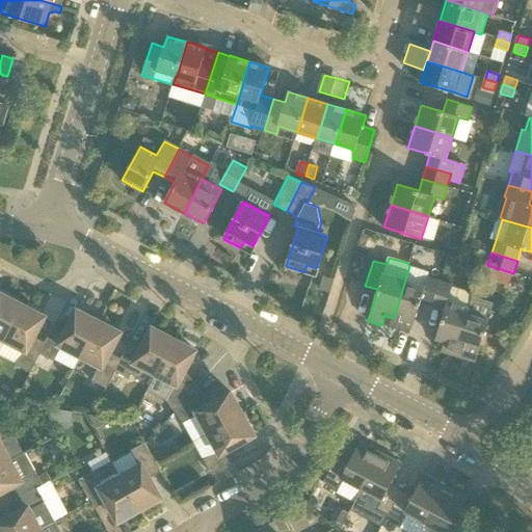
[(420,302),(433,307),(442,282),(428,277),(429,272),(409,266),(394,318),(393,318),(390,327),(410,334),(413,324),(414,324),(420,302)]
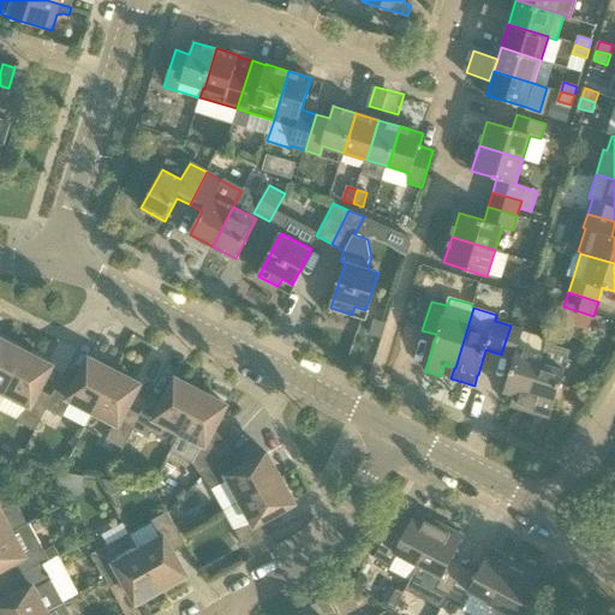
[(548,340),(523,332),(524,329),(511,326),(501,354),(514,358),(503,393),(513,395),(511,406),(526,411),(548,344),(548,340)]
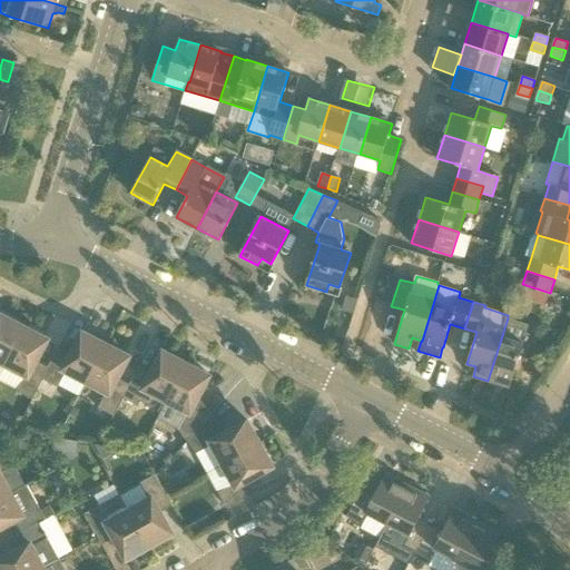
[(0,373),(25,327),(1,315),(0,316),(0,373)]
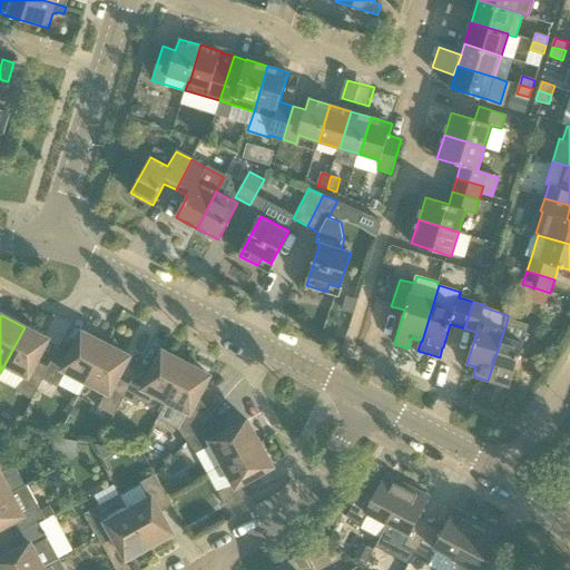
[(510,387),(523,343),(529,325),(508,318),(488,381),(510,387)]
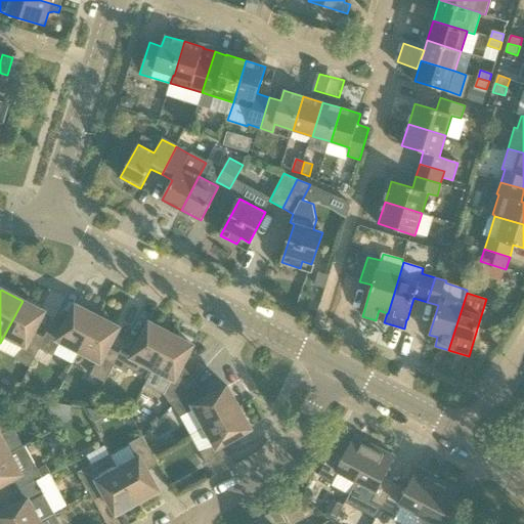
[(23,301),(0,343),(0,349),(15,357),(15,359),(30,367),(40,349),(39,349),(42,344),(42,343),(31,338),(44,312),(23,301)]
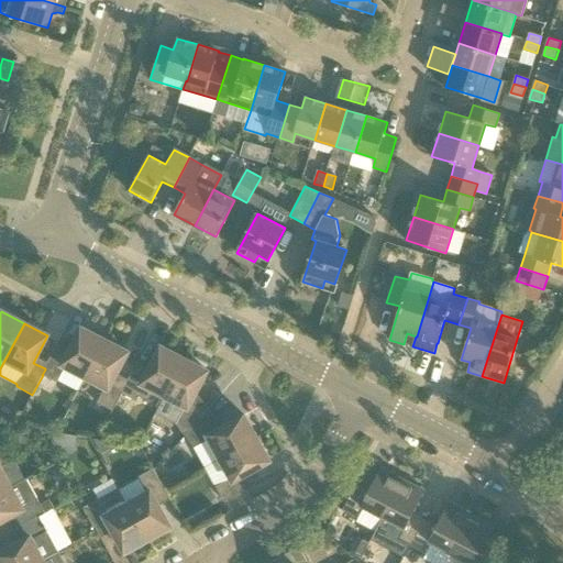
[(65,367),(85,377),(105,340),(81,328),(67,355),(55,350),(58,344),(57,343),(45,368),(45,370),(42,375),(43,375),(57,383),(65,367)]
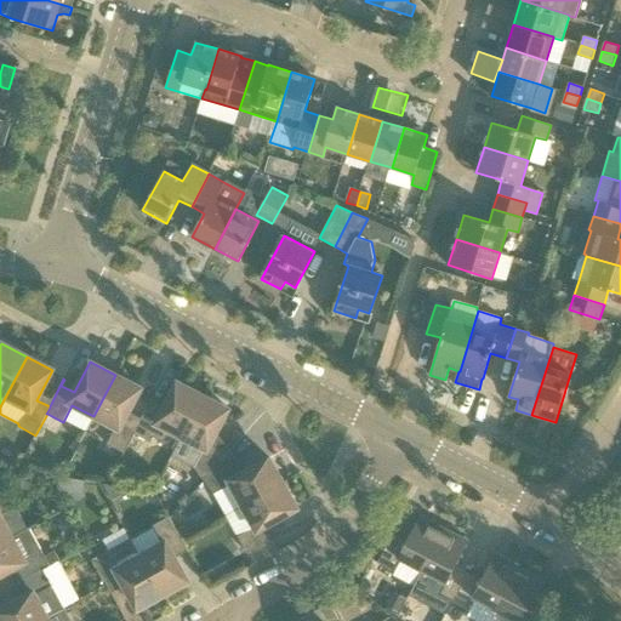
[(115,375),(93,416),(115,428),(107,445),(125,454),(135,434),(134,434),(142,419),(141,419),(137,426),(125,419),(141,388),(115,375)]
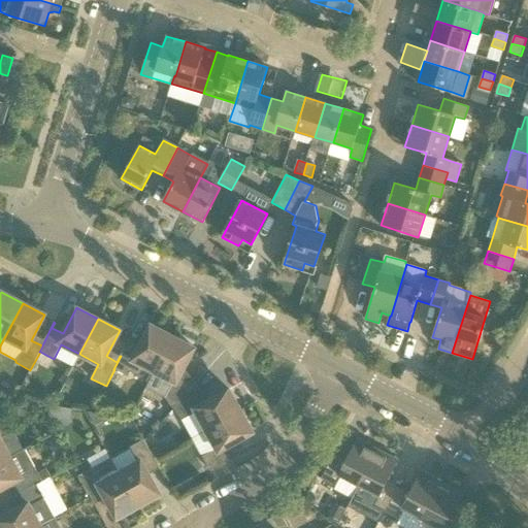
[(143,366),(155,371),(172,336),(151,325),(137,352),(127,345),(129,340),(120,356),(121,356),(113,369),(114,369),(128,376),(130,372),(138,376),(143,366)]
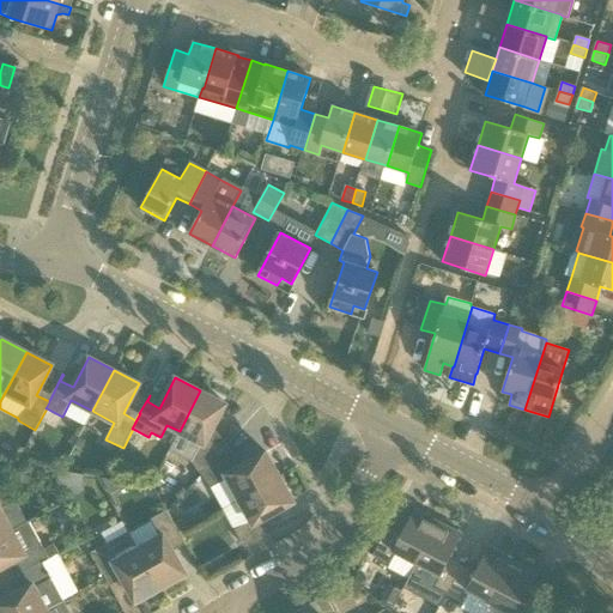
[(201,474),(223,451),(210,435),(225,404),(200,390),(180,431),(170,450),(192,461),(201,474)]
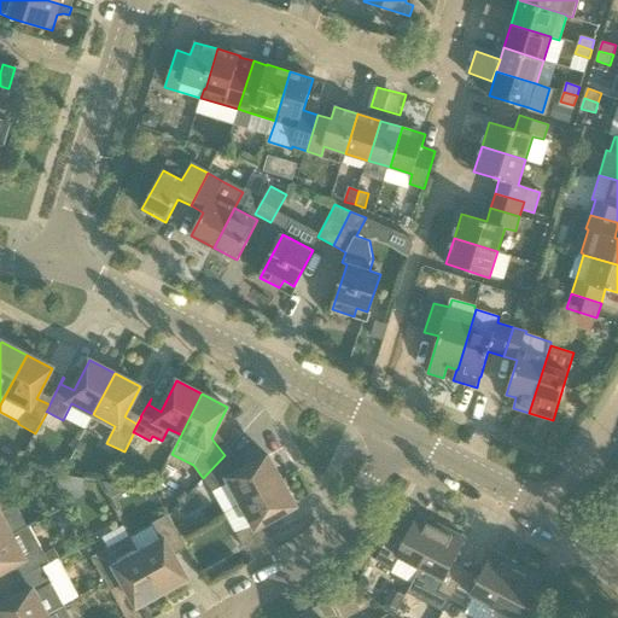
[(242,503),(283,482),(268,456),(238,473),(225,455),(203,478),(214,491),(229,482),(242,503)]
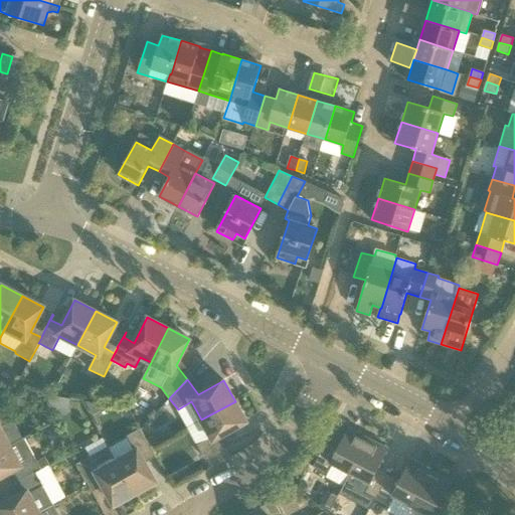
[(222,436),(227,433),(246,421),(235,401),(201,419),(187,427),(197,446),(205,460),(233,444),(233,443),(227,446),(222,436)]
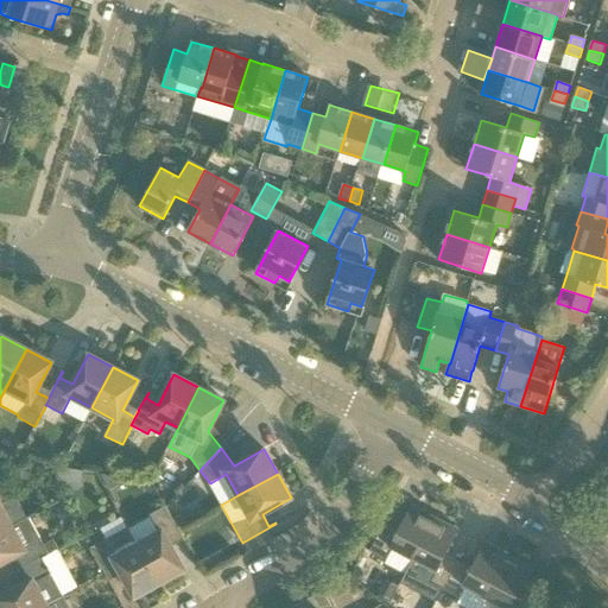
[(0,532),(11,527),(0,506),(0,504),(17,495),(8,480),(0,483),(0,532)]
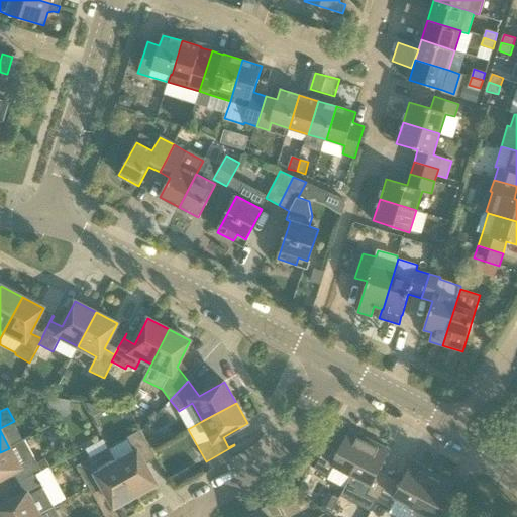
[(134,452),(117,462),(135,496),(157,485),(142,459),(152,453),(156,459),(157,458),(140,430),(127,438),(134,452)]
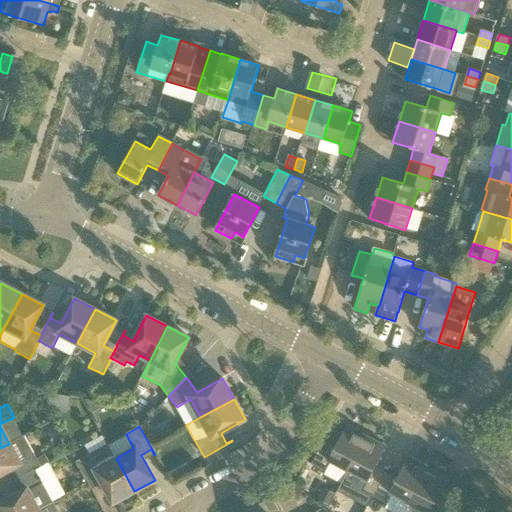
[(348,471),(366,436),(346,426),(335,446),(324,440),(312,464),(326,472),(331,462),(348,471)]
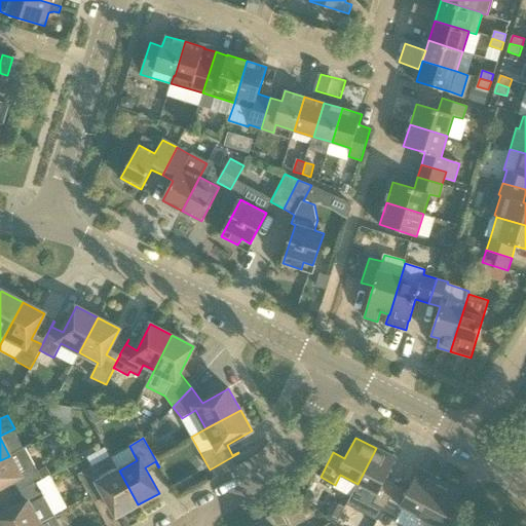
[(42,480),(38,472),(35,465),(25,447),(9,456),(0,460),(0,488),(13,481),(19,492),(37,483),(42,480)]
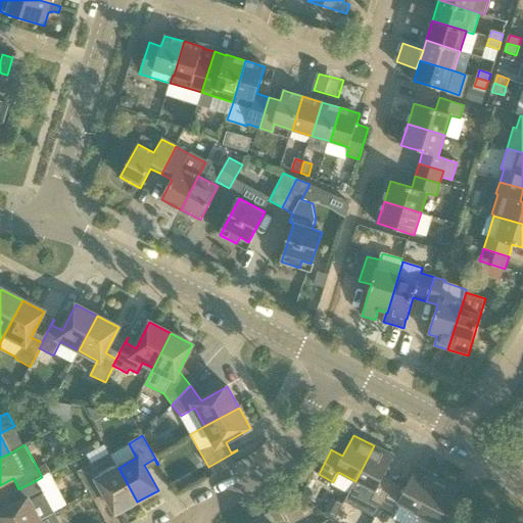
[(381,508),(394,483),(383,477),(394,456),(374,445),(355,481),(373,490),(368,500),(381,508)]
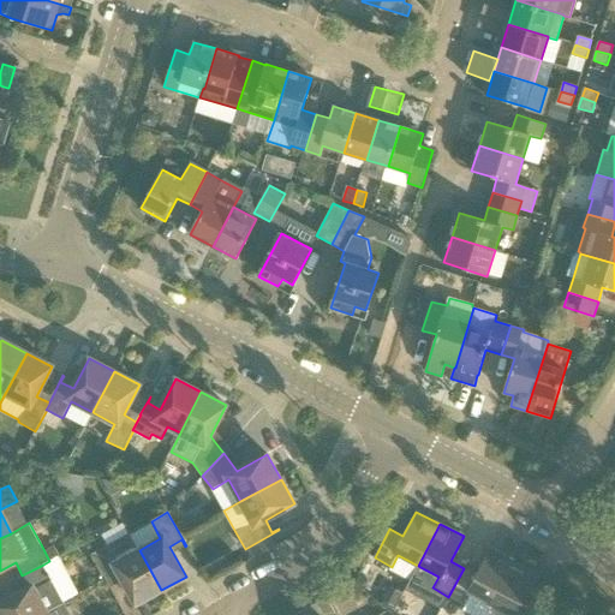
[(161,590),(139,550),(130,533),(91,555),(111,587),(112,587),(108,581),(120,574),(137,604),(161,590)]
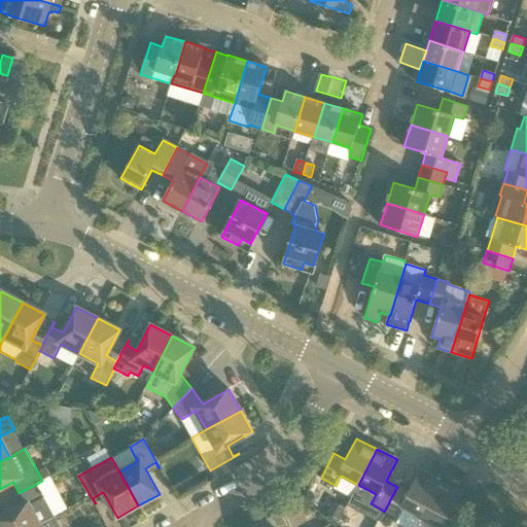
[(46,467),(38,472),(42,481),(49,477),(50,477),(46,467)]
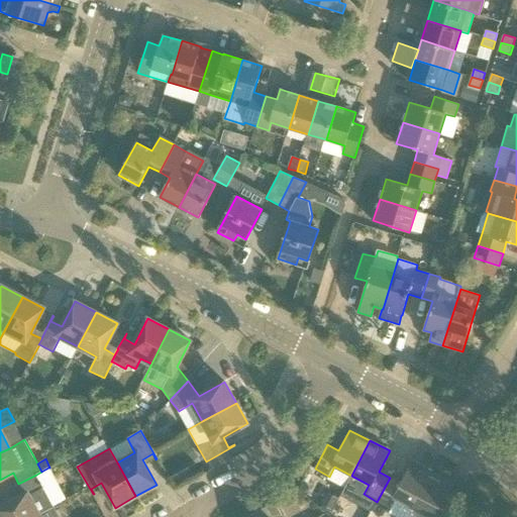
[(408,516),(413,508),(432,473),(412,462),(401,483),(390,478),(377,502),(391,509),(389,514),(394,516),(408,516)]
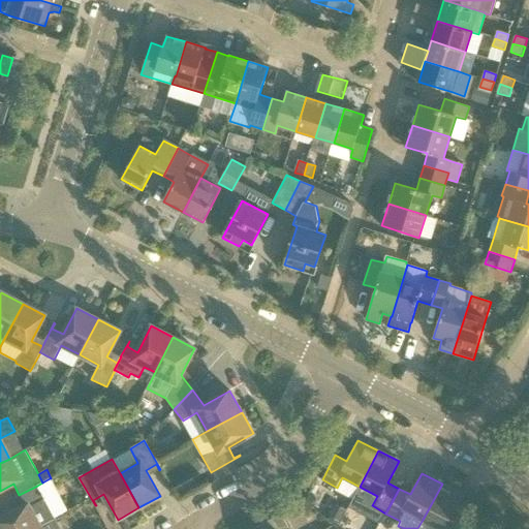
[(191,492),(185,481),(174,488),(179,499),(191,492)]
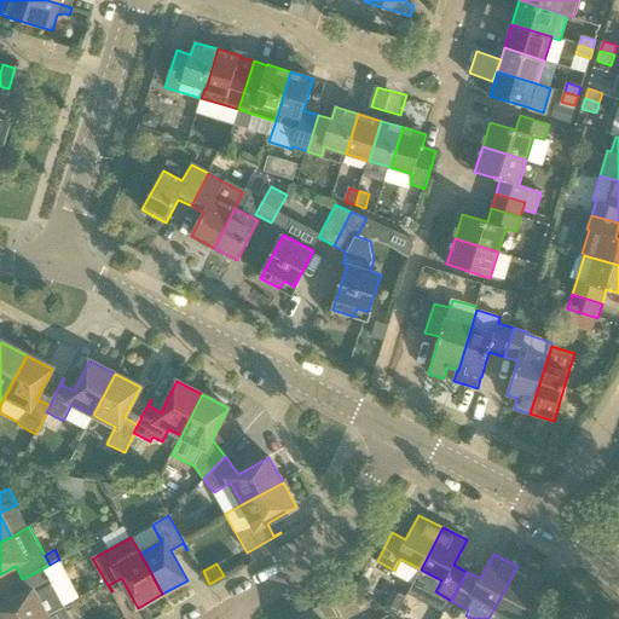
[(518,566),(495,608),(515,618),(537,618),(542,611),(528,603),(542,579),(518,566)]
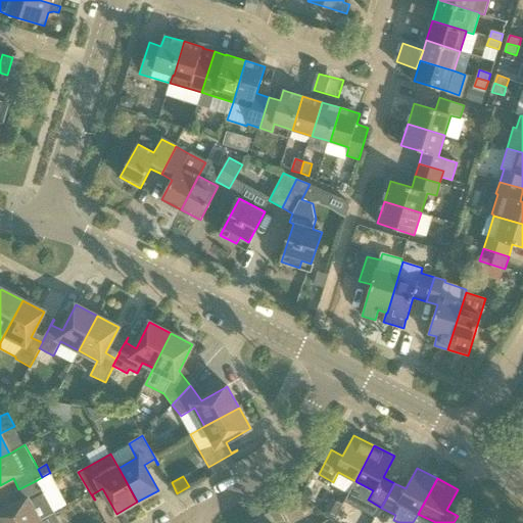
[(53,513),(37,480),(18,489),(13,492),(19,504),(0,514),(0,522),(34,522),(40,520),(53,513)]
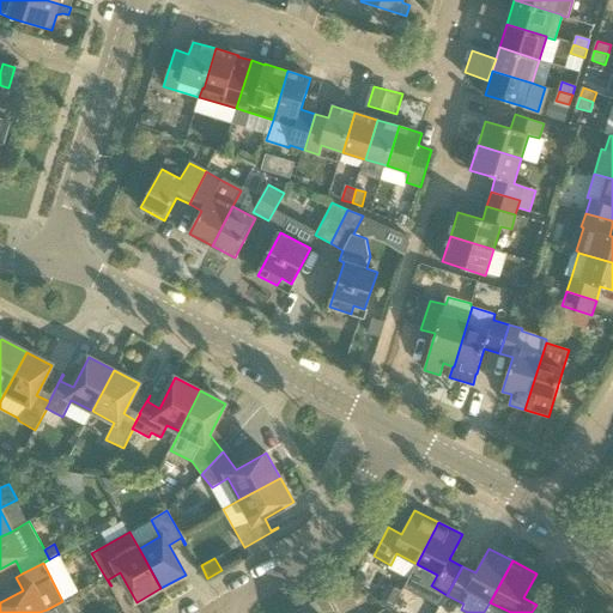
[(332,612),(335,612),(326,595),(297,611),(297,612),(332,612)]
